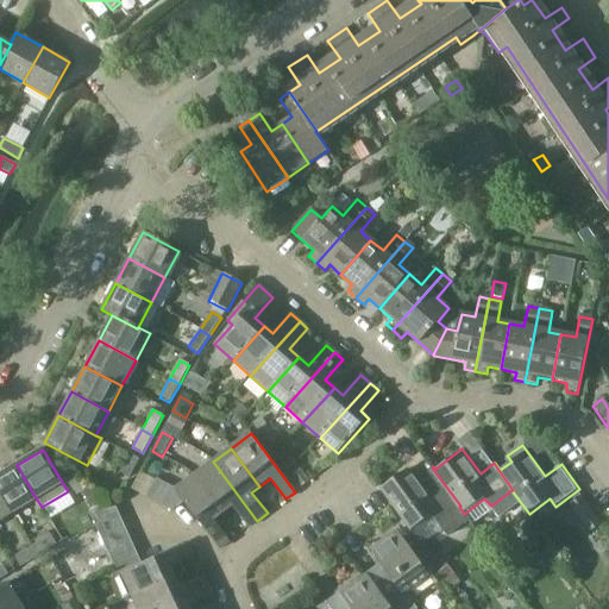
[(130,478),(139,459),(130,454),(119,473),(130,478)]
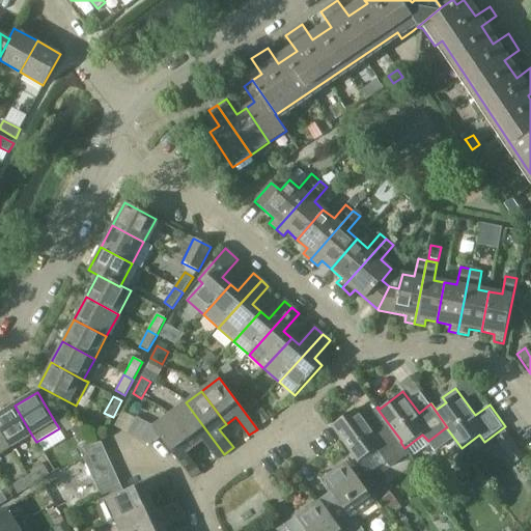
[(224,454),(186,402),(169,416),(194,448),(203,441),(217,459),(224,454)]
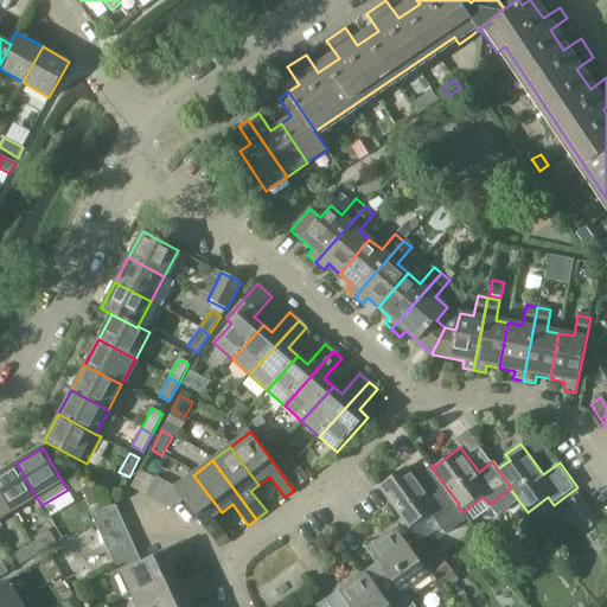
[(0,473),(0,490),(13,512),(37,498),(17,464),(0,473)]
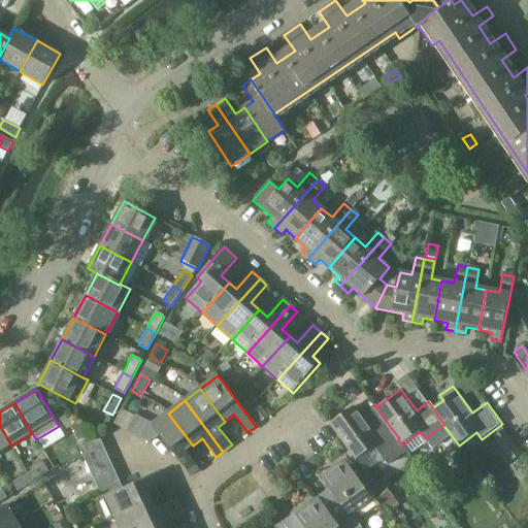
[(399,438),(374,405),(362,415),(354,404),(329,423),(357,460),(375,447),(380,453),(388,465),(407,452),(402,446),(398,439),(399,438)]
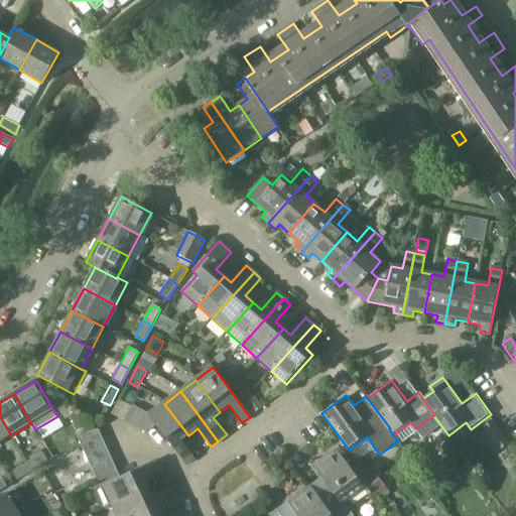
[(188,435),(164,404),(149,415),(131,406),(124,421),(146,433),(156,425),(185,466),(195,459),(181,440),(188,435)]
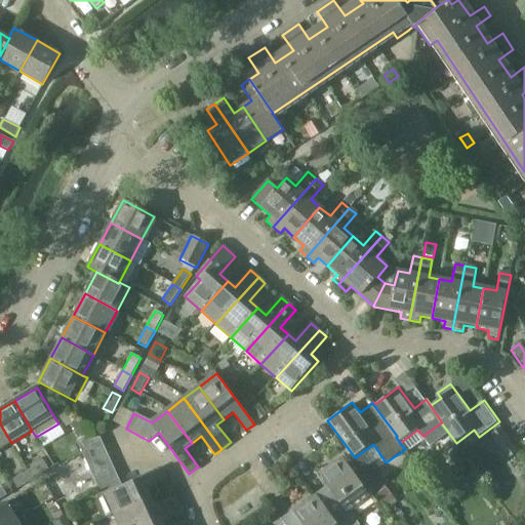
[(71,425),(82,438),(88,433),(76,418),(71,425)]
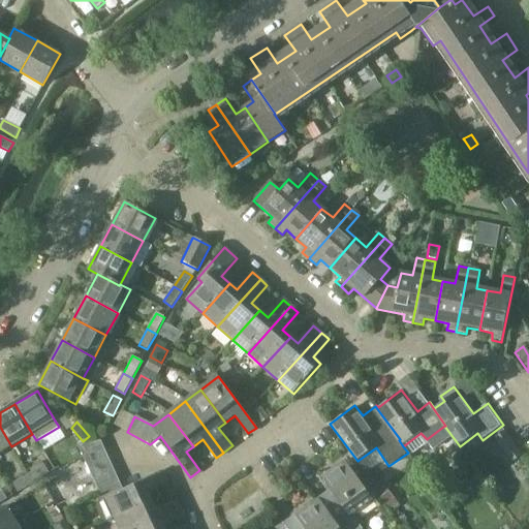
[(0,453),(11,446),(0,427),(0,453)]
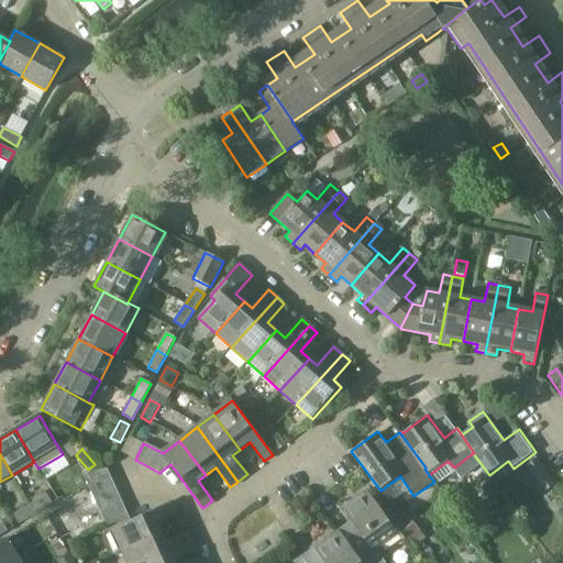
[(537,460),(526,467),(544,493),(555,485),(537,460)]
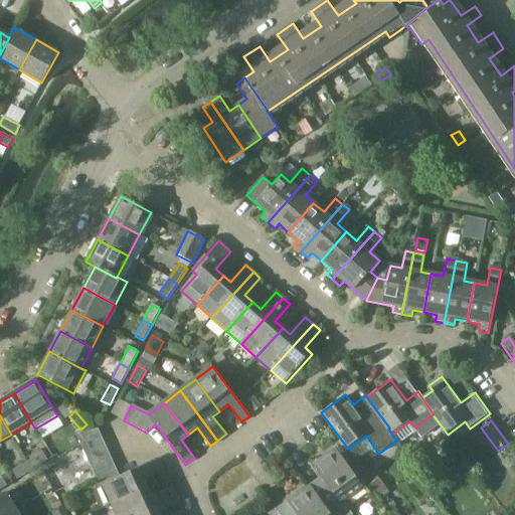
[(75,433),(80,443),(101,436),(95,423),(75,433)]
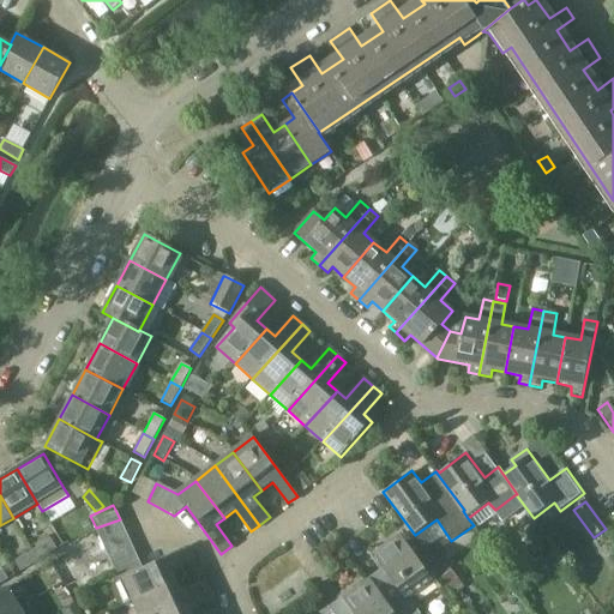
[(96,528),(102,541),(126,531),(120,519),(96,528)]
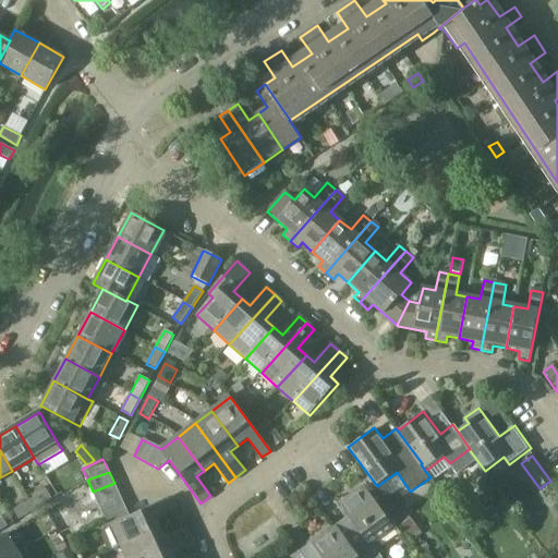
[(93,492),(98,504),(119,495),(114,483),(93,492)]
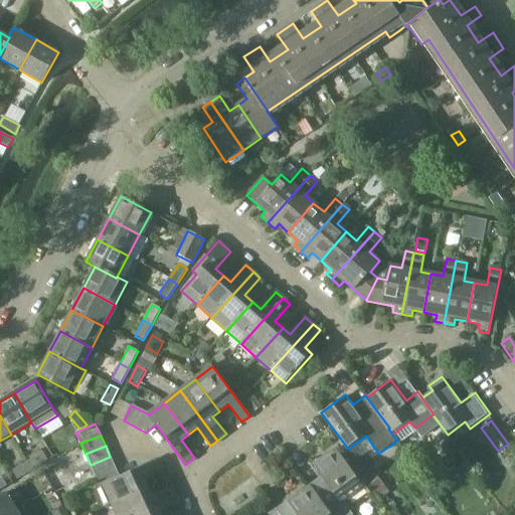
[(326,484),(317,491),(332,514),(348,514),(351,513),(342,500),(364,485),(339,449),(314,466),(326,484)]
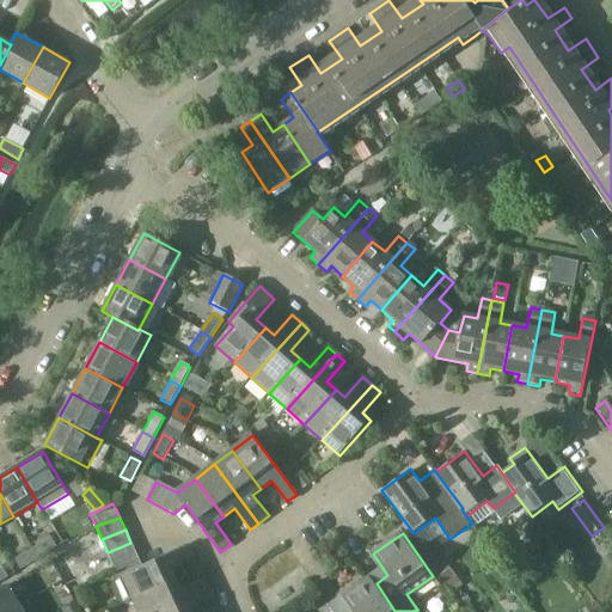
[(34,549),(40,558),(57,548),(51,538),(34,549)]
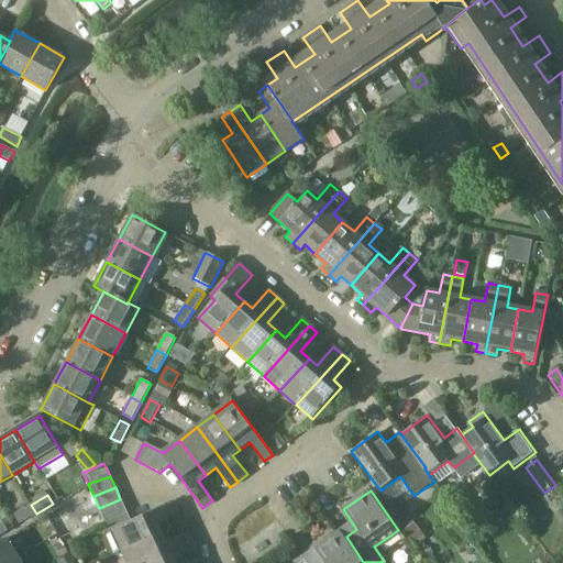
[(99,508),(105,520),(125,511),(120,499),(99,508)]
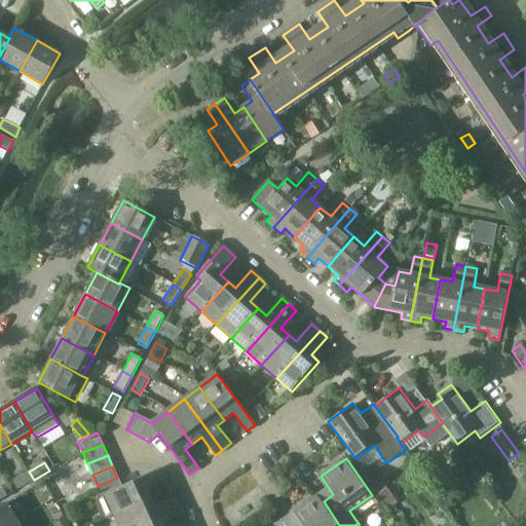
[(105,495),(115,516),(151,498),(147,489),(168,479),(164,470),(122,489),(105,495)]
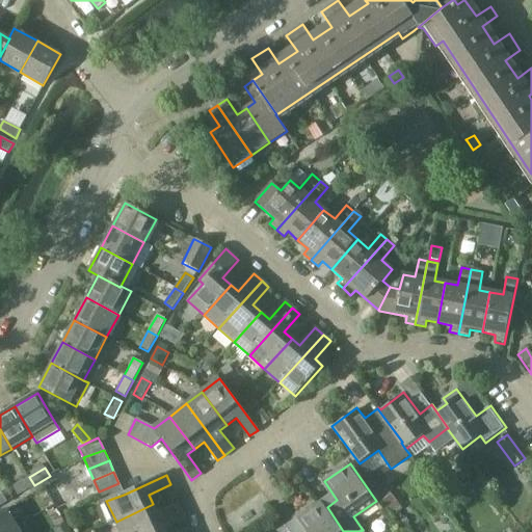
[(18,496),(34,485),(29,477),(12,487),(18,496)]
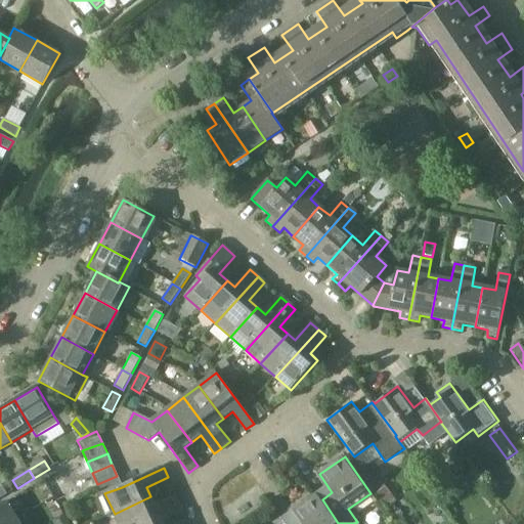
[(104,493),(122,487),(117,476),(97,484),(102,494),(104,493)]
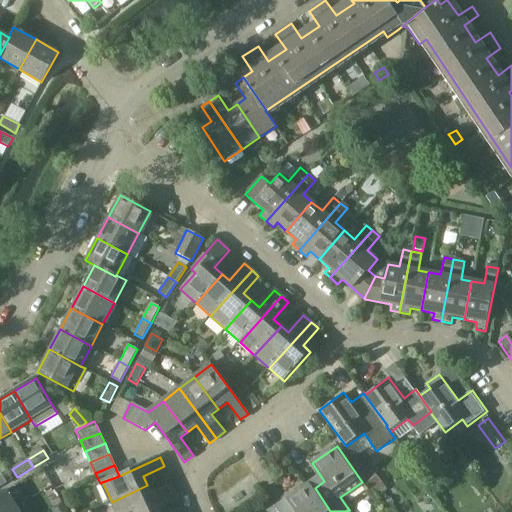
[(330,511),(314,488),(315,488),(311,483),(286,500),(294,511),(330,511)]
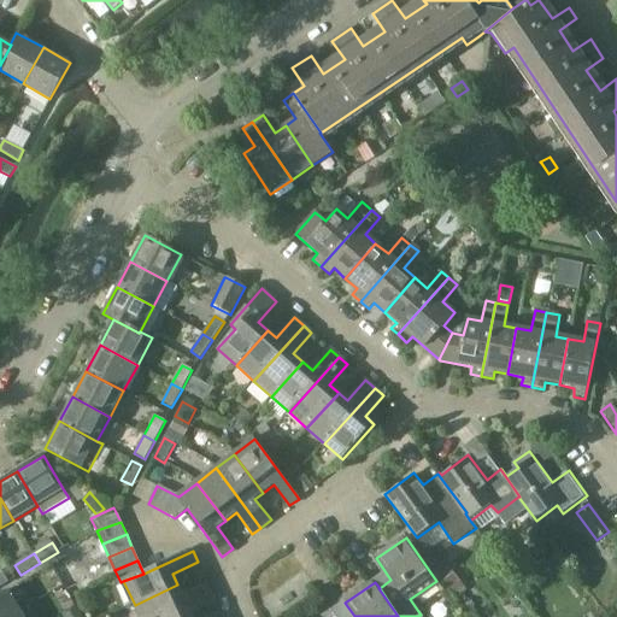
[(140,616),(160,616),(212,594),(207,583),(182,594),(177,585),(135,605),(140,616)]
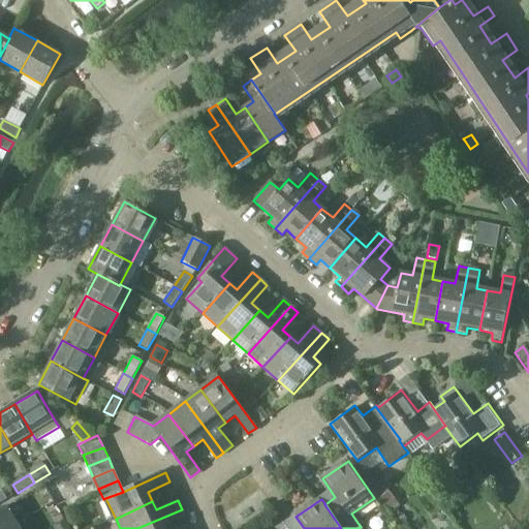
[(0,528),(10,528),(18,525),(6,507),(0,510),(0,528)]
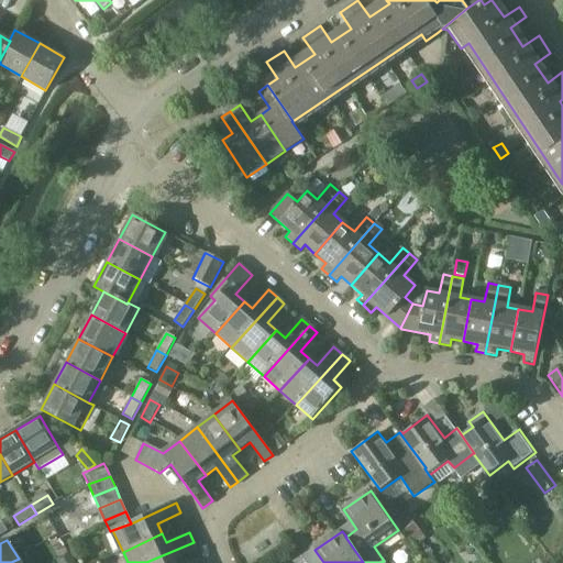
[(175,562),(198,552),(194,542),(146,562),(175,562)]
